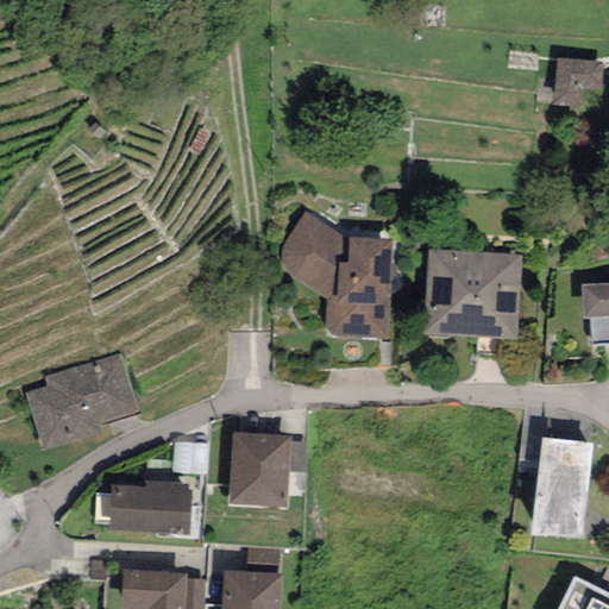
[(602,63),(557,60),(554,87),(553,105),(579,107),(581,88),(601,90),(602,63)]
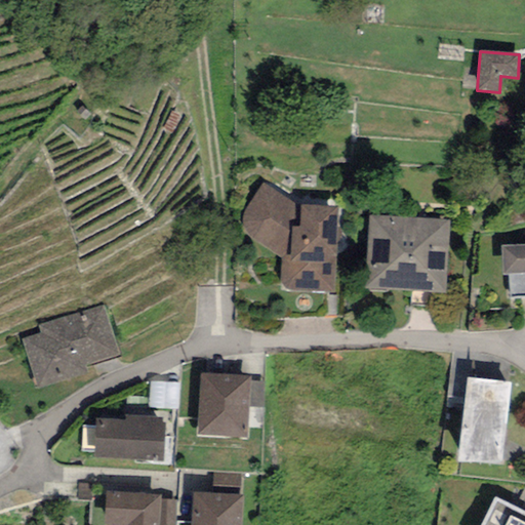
[(337,207),(300,205),(300,208),(264,183),(243,211),(241,219),(242,227),(247,232),(281,258),(280,291),(333,294),(337,207)]
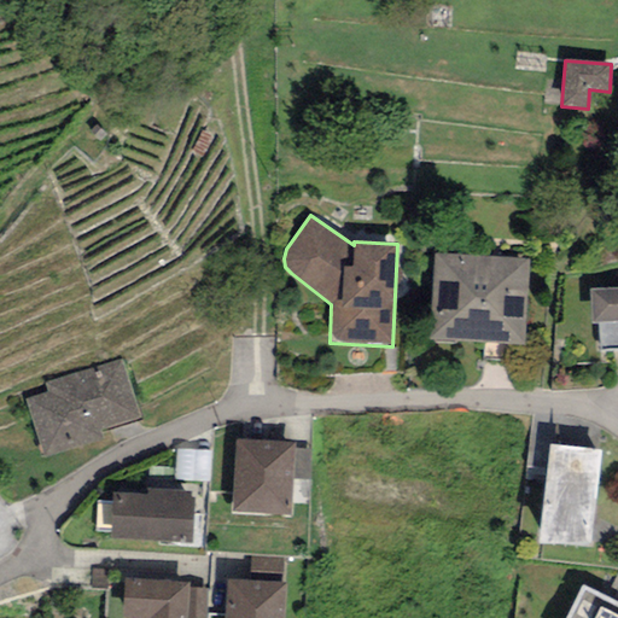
[(531,261),(433,254),(429,340),(525,347),(531,261)]
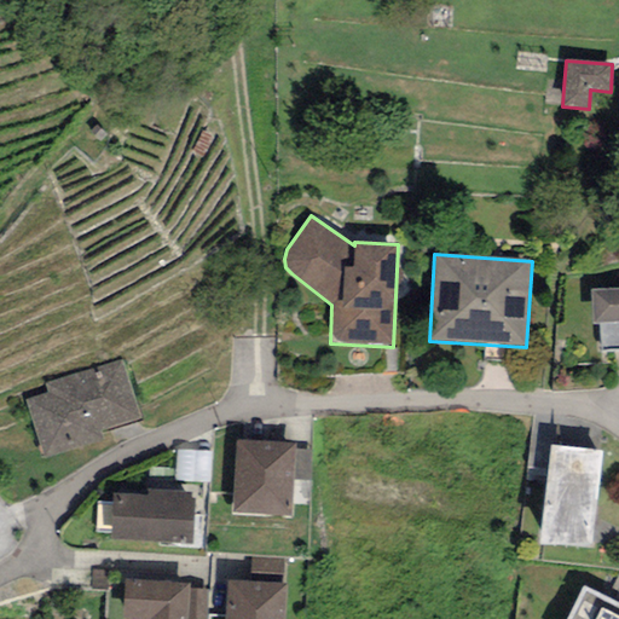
[(618,289),(591,290),(591,293),(593,324),(597,324),(599,353),(618,351),(618,289)]
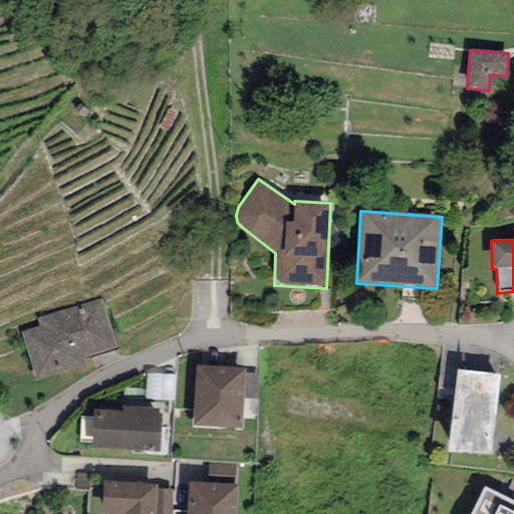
[(101,299),(38,318),(40,326),(20,332),(36,382),(86,366),(84,359),(117,349),(101,299)]
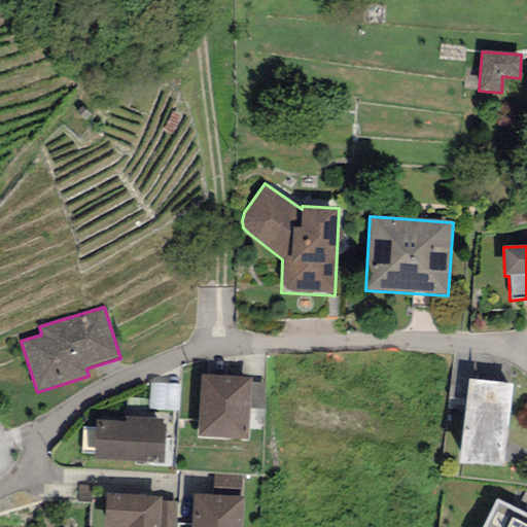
[(252,379),(201,375),(197,436),(248,441),(250,409),(251,383),(252,379)]
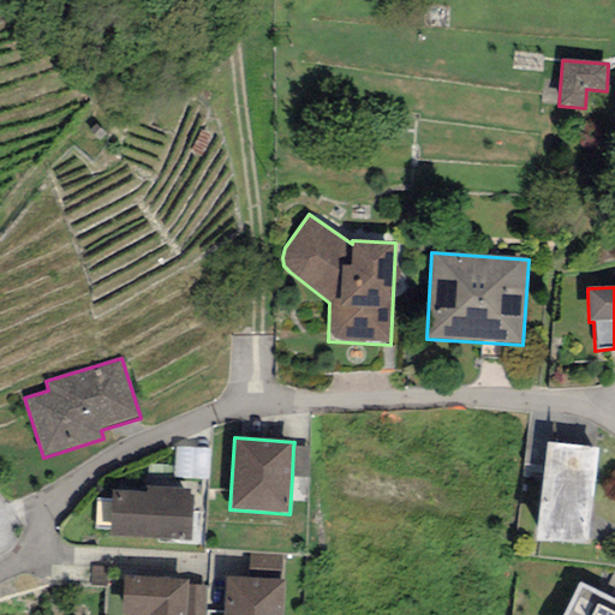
[(598,447),(547,442),(536,542),(586,547),(598,447)]
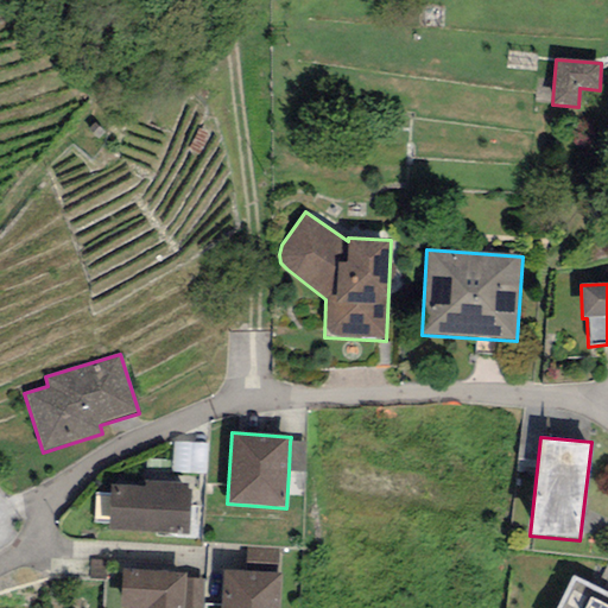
[(306,443),(290,442),(289,472),(305,473),(306,443)]
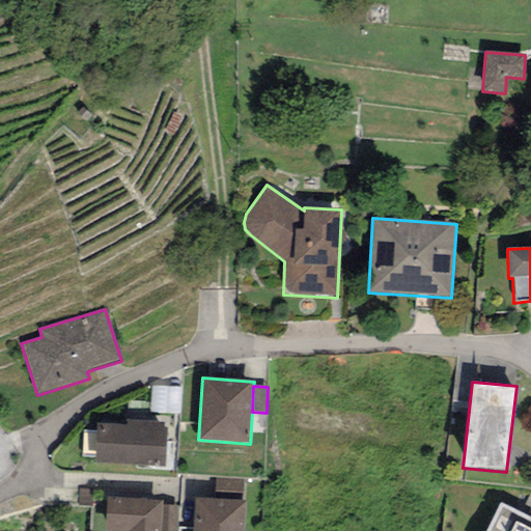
[(182,389),(154,387),(151,387),(149,413),(180,415),(182,389)]
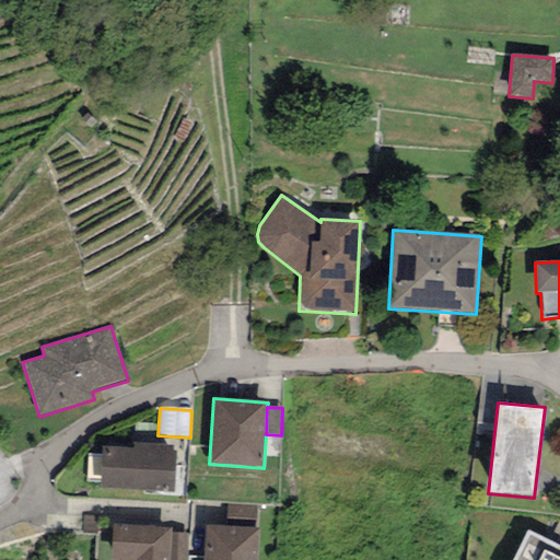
[(133,444),(133,448),(102,447),(100,489),(174,493),(176,452),(173,451),(173,446),(133,444)]
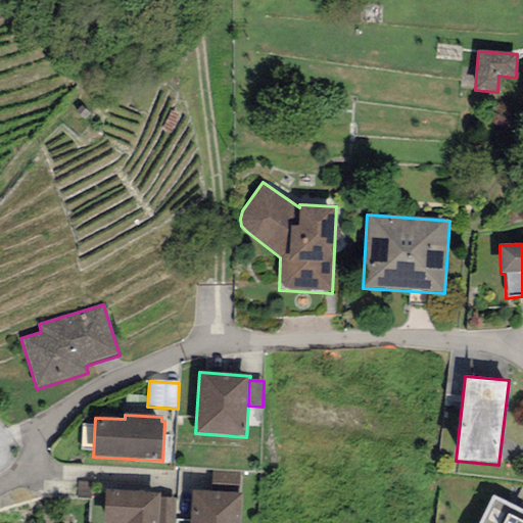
[(240,473),(212,471),(211,490),(239,492),(240,473)]
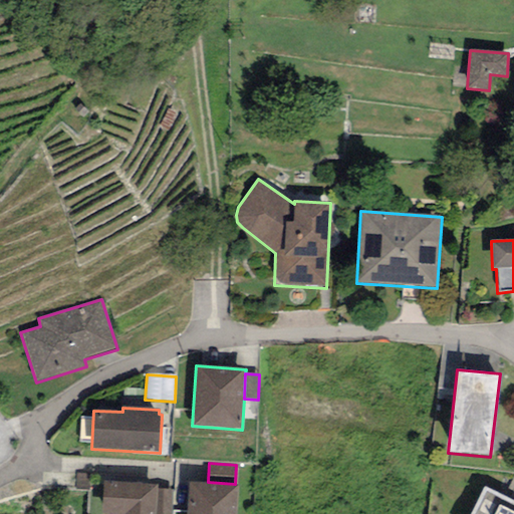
[(90,474),(77,473),(76,490),(89,491),(90,474)]
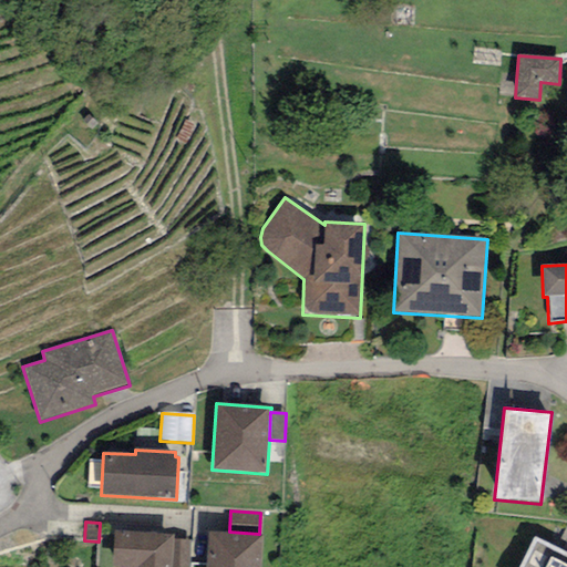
[(157,533),(114,532),(112,566),(171,566),(173,539),(173,536),(157,535),(157,533)]
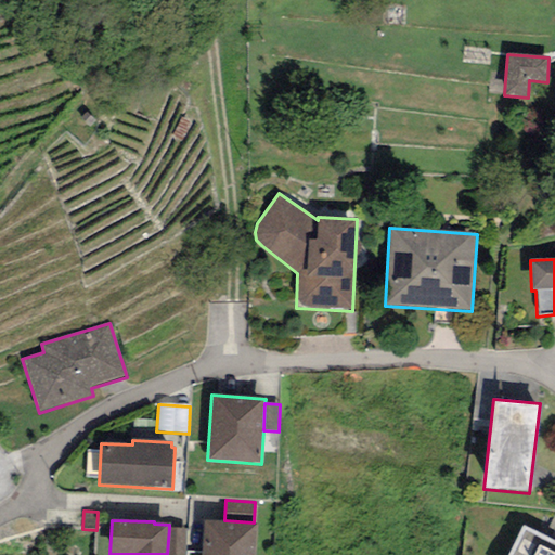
[(255,554),(257,525),(204,521),(201,554),(255,554)]
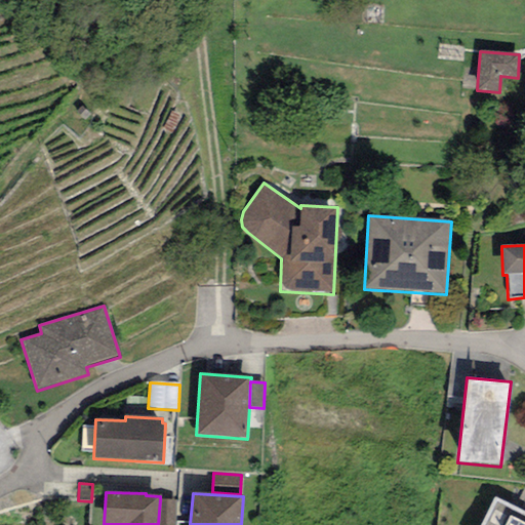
[(524,524),(524,512),(495,498),(481,524),(524,524)]
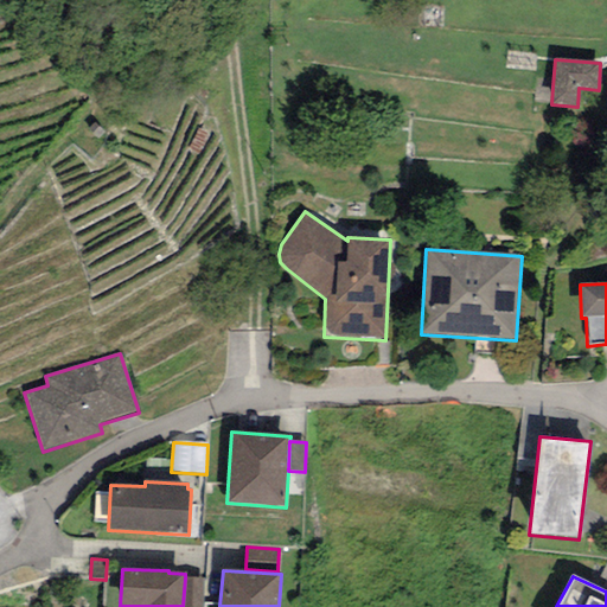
[(203,606),(204,579),(185,577),(183,606),(203,606)]
